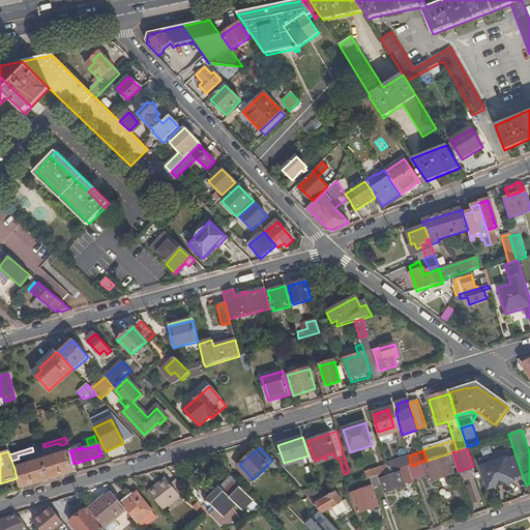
[(20,488),(76,471),(74,464),(70,452),(15,469),(20,488)]
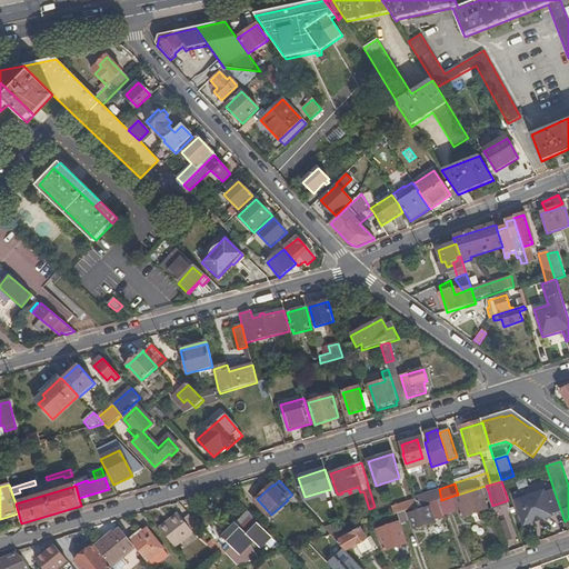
[(488,490),(486,486),(458,495),(453,496),(455,497),(458,510),(461,518),(488,510),(482,492),(488,490)]
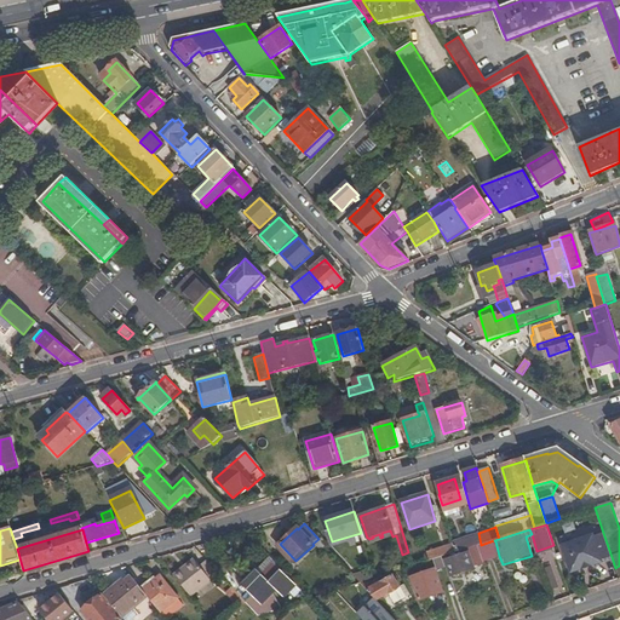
[(603,561),(612,557),(603,533),(595,537),(593,535),(560,547),(570,574),(603,563),(603,561)]
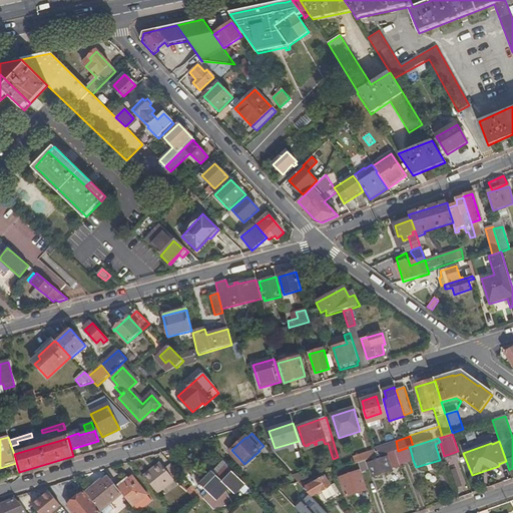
[(397,457),(399,465),(413,460),(410,448),(395,453),(397,457)]
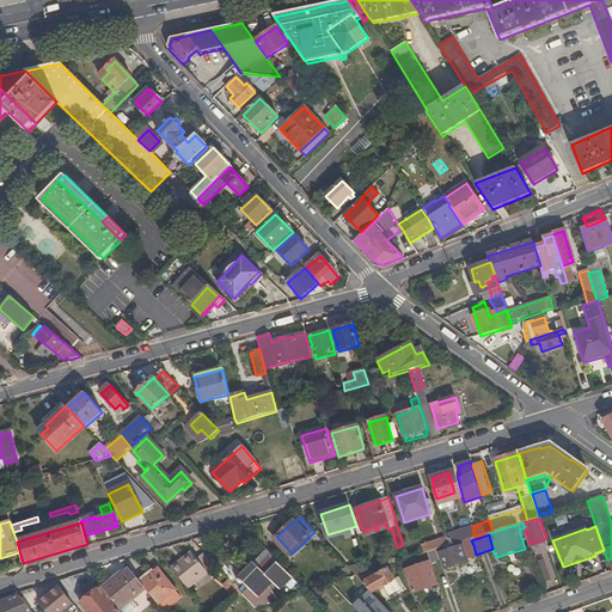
[(450,546),(447,538),(422,546),(424,554),(428,554),(435,550),(450,546)]
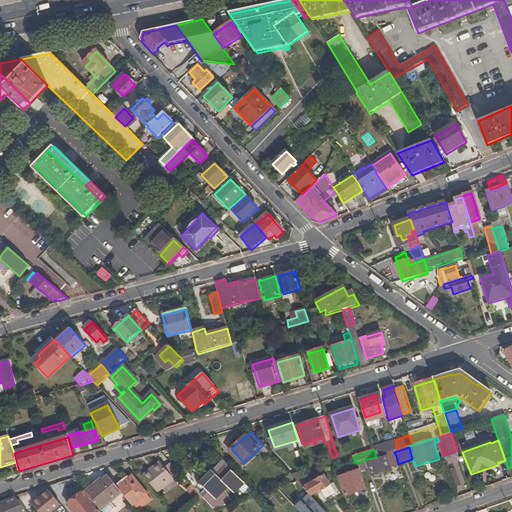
[(445,460),(458,455),(457,450),(443,455),(445,460)]
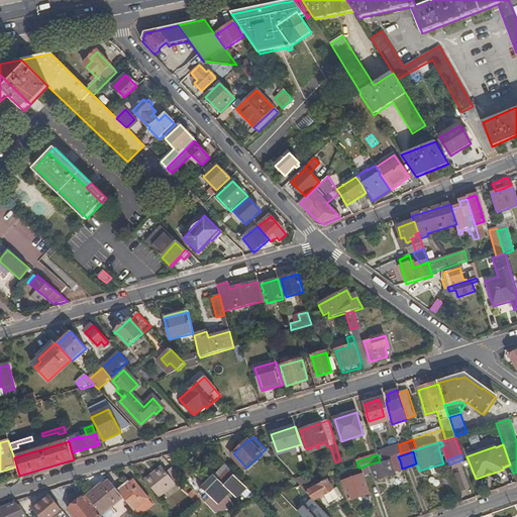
[(377,481),(395,475),(391,462),(400,460),(398,456),(390,458),(391,461),(372,467),(377,481)]
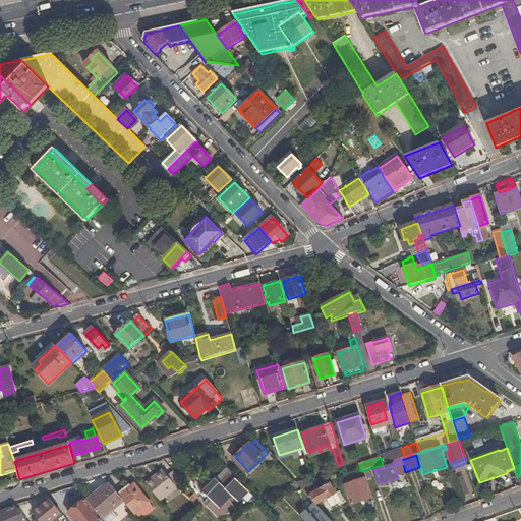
[(398,478),(407,475),(405,472),(403,464),(394,466),(398,478)]
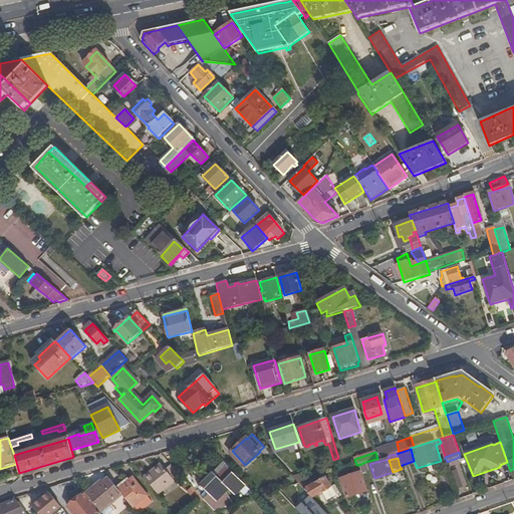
[(228,467),(223,462),(213,472),(218,477),(227,468),(228,467)]
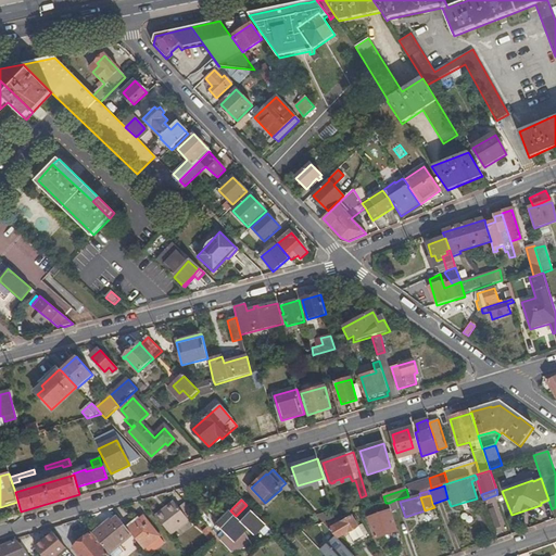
[(389,503),(392,512),(399,509),(395,500),(389,503)]
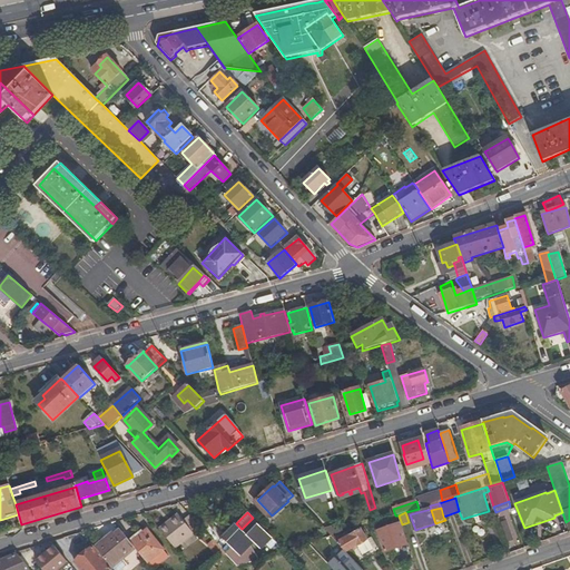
[(178,513),(167,523),(168,524),(179,516),(178,513)]
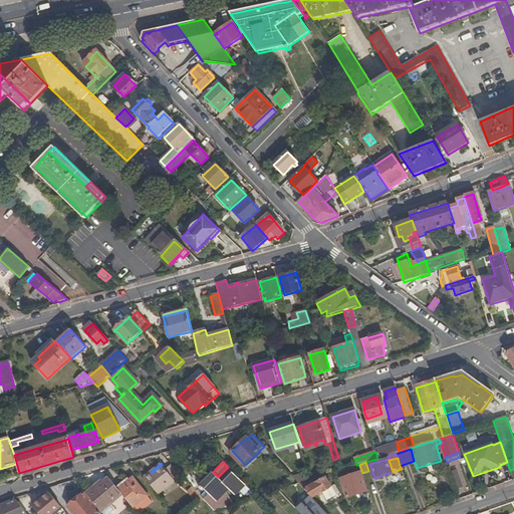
[(181,475),(171,464),(166,469),(175,481),(181,475)]
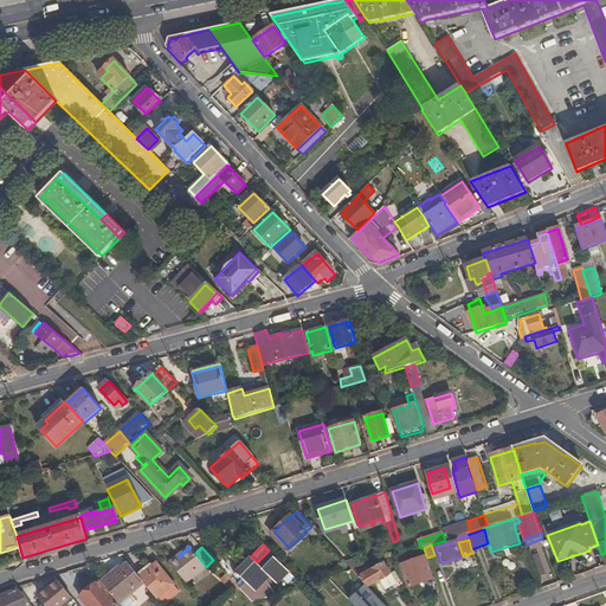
[(169,562),(186,584),(206,567),(195,553),(191,548),(179,558),(178,556),(169,562)]
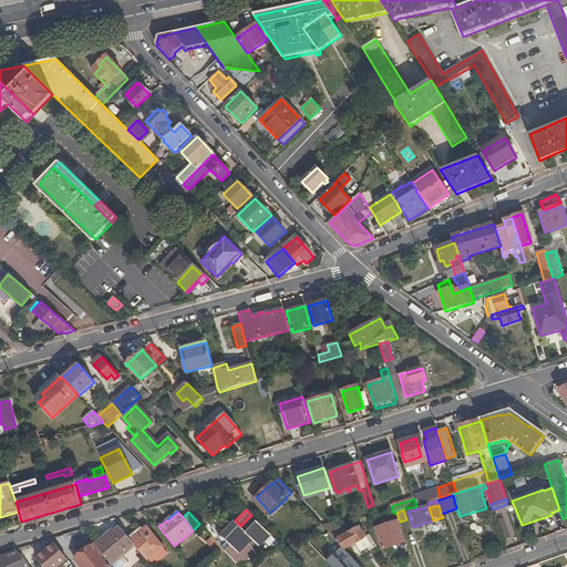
[(226,552),(237,563),(256,557),(249,543),(253,540),(260,547),(264,544),(270,536),(250,516),(240,526),(235,521),(234,521),(223,532),(208,516),(199,524),(213,537),(222,546),(226,552)]
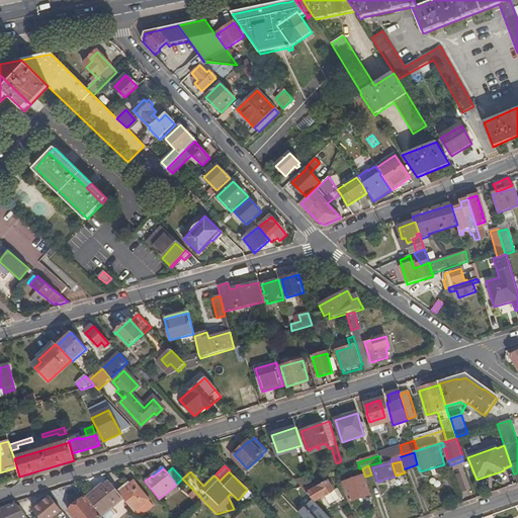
[(461,493),(466,491),(460,472),(454,473),(461,493)]
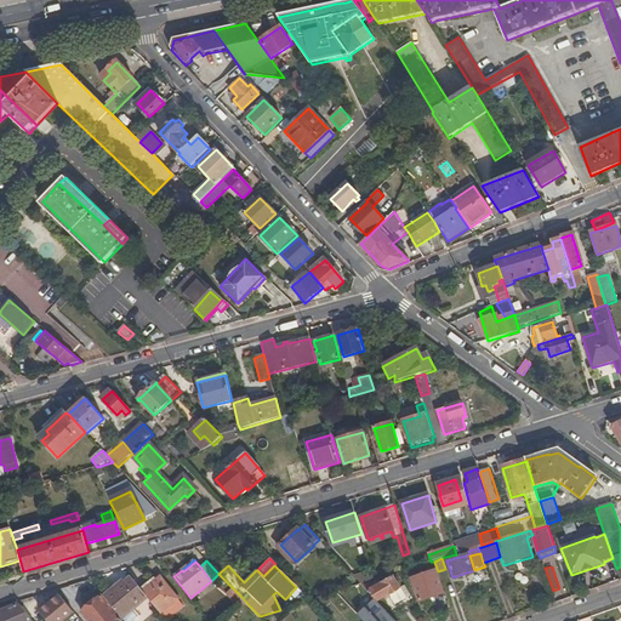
[(420,602),(444,593),(437,570),(412,580),(420,602)]
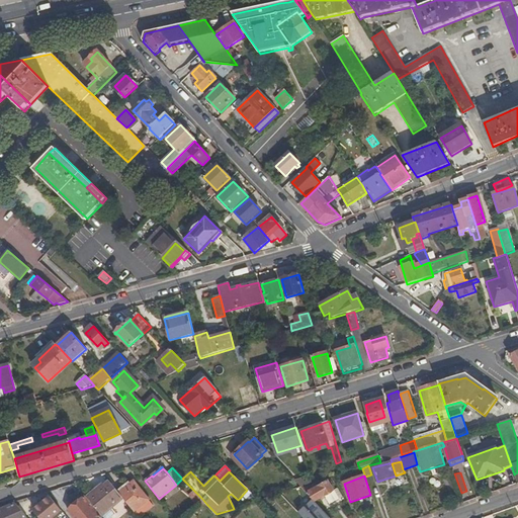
[(119,494),(123,498),(135,512),(149,500),(134,482),(125,489),(119,494)]
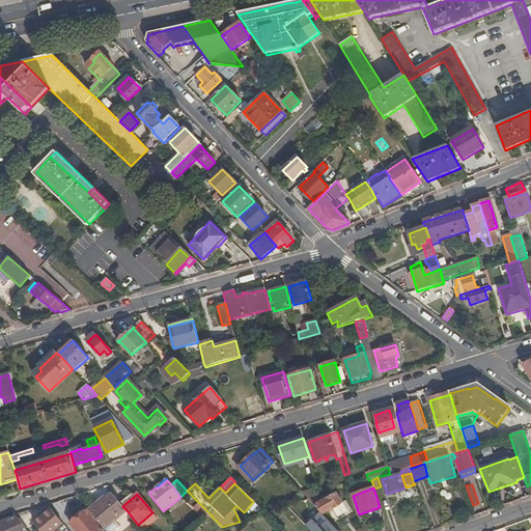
[(323,515),(332,509),(337,519),(347,512),(342,503),(336,494),(314,506),(320,513),(323,515)]
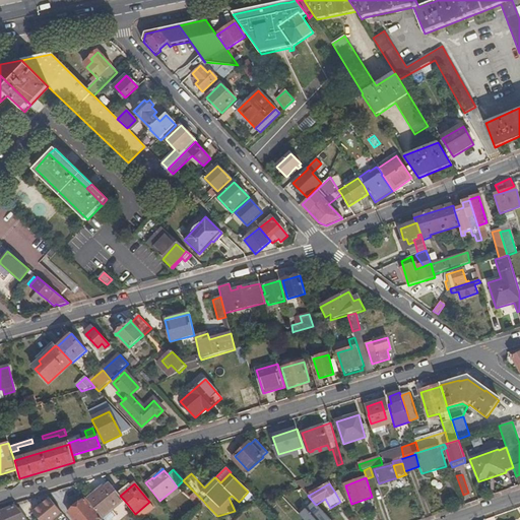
[(88,501),(103,518),(124,500),(120,496),(118,493),(112,485),(106,491),(105,489),(88,501)]
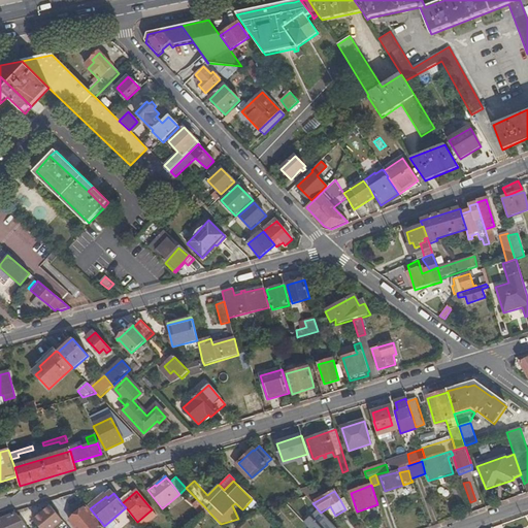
[(345,509),(350,506),(344,498),(340,500),(345,509)]
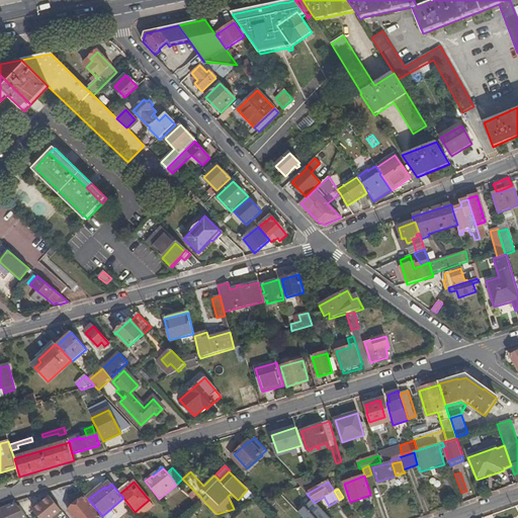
[(252,494),(248,490),(247,490),(241,497),(245,500),(252,494)]
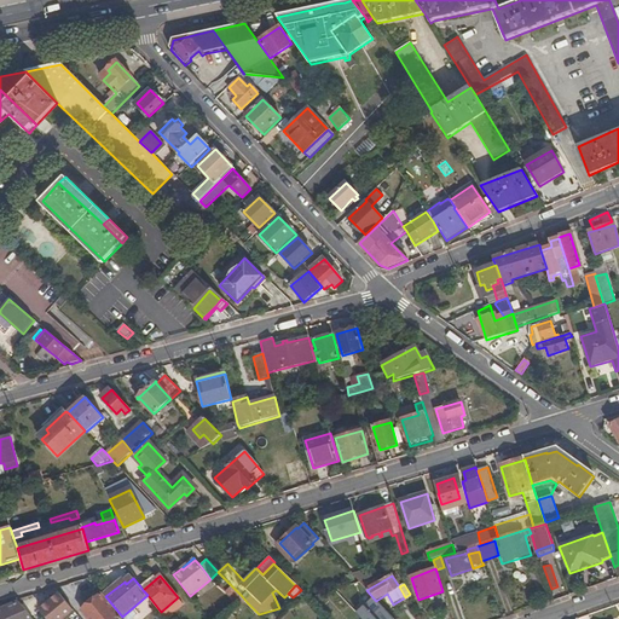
[(242,596),(232,586),(226,591),(236,601),(242,596)]
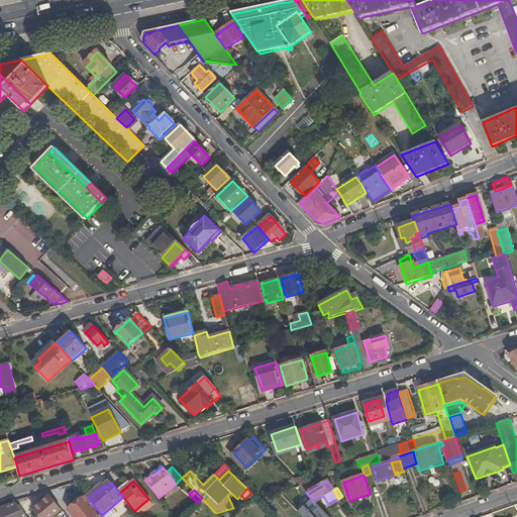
[(40,516),(52,516),(62,510),(50,496),(34,509),(40,516)]
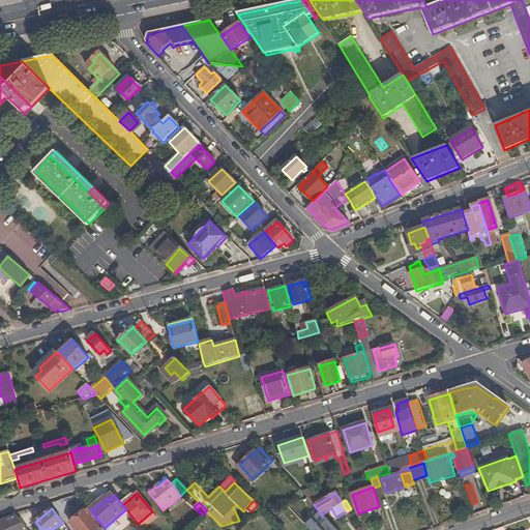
[(104,529),(105,529),(87,509),(70,522),(76,529),(104,529)]
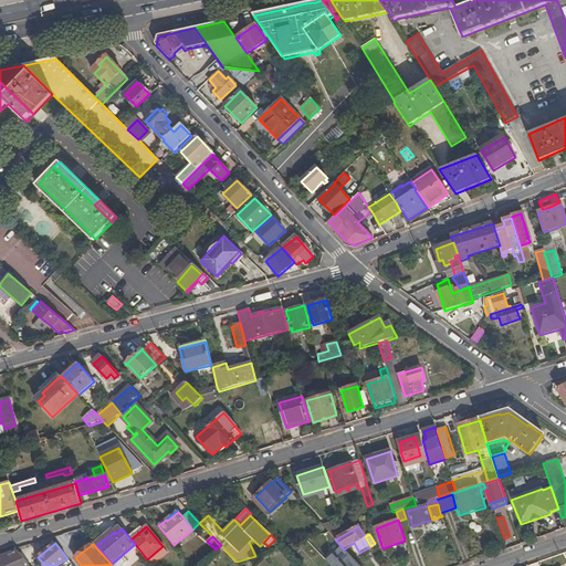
[(359,565),(344,549),(342,547),(326,561),(331,565),(359,565)]
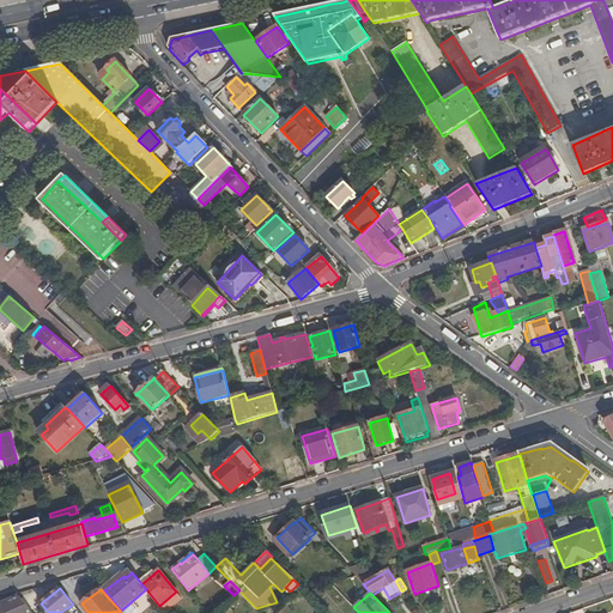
[(30,612),(32,612),(19,596),(0,604),(0,612),(30,612)]
